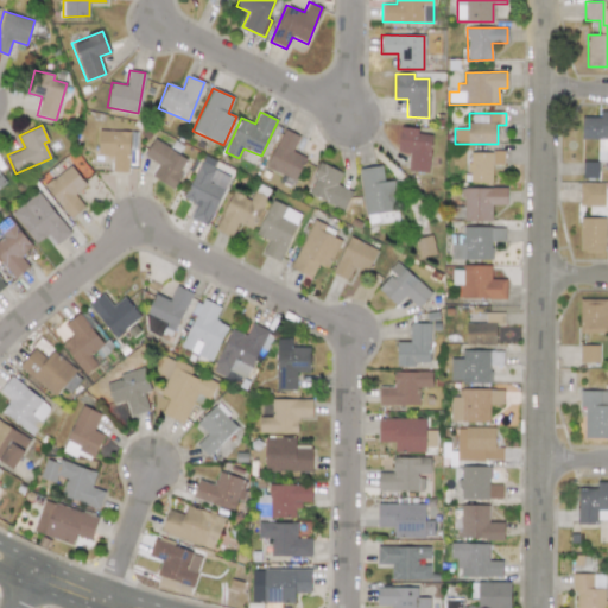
[(409,153),(407,171),(428,172),(431,134),(418,133),(418,128),(399,127),(397,152),(409,153)]
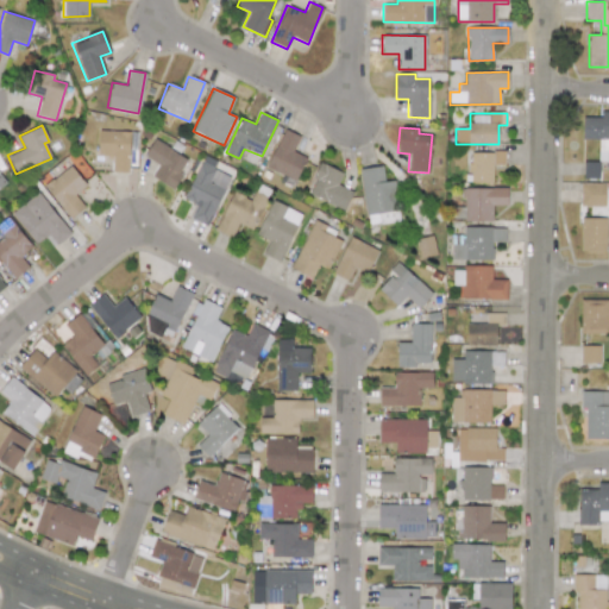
[(295,181),(307,158),(293,151),(300,137),(284,129),(265,167),(295,181)]
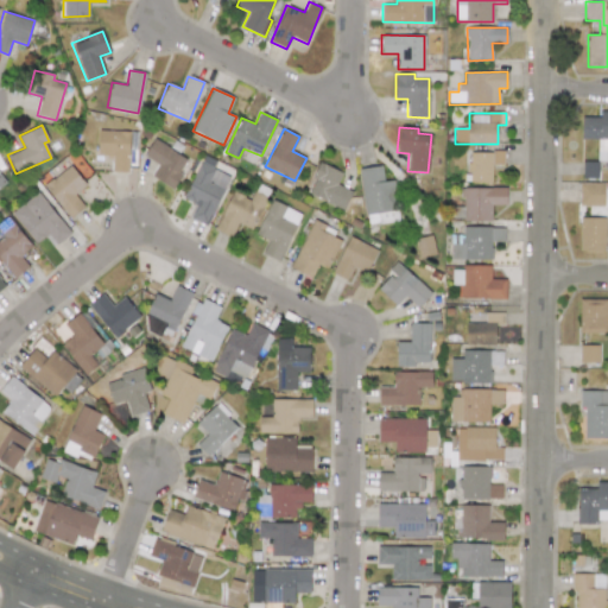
[(112,171),(127,172),(128,131),(99,131),(97,156),(112,156),(112,171)]
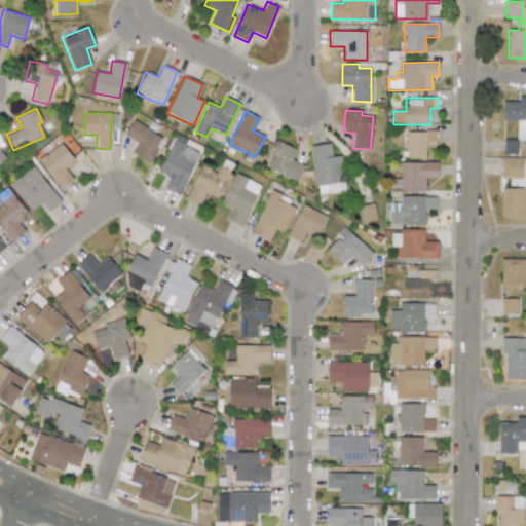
[(124,135),(137,143),(132,152),(148,162),(162,139),(134,120),(124,135)]
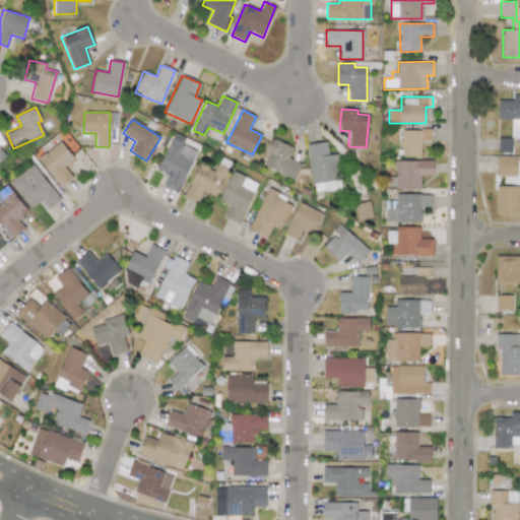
[(431,129),(400,130),(401,155),(420,155),(420,140),(431,140),(431,129)]
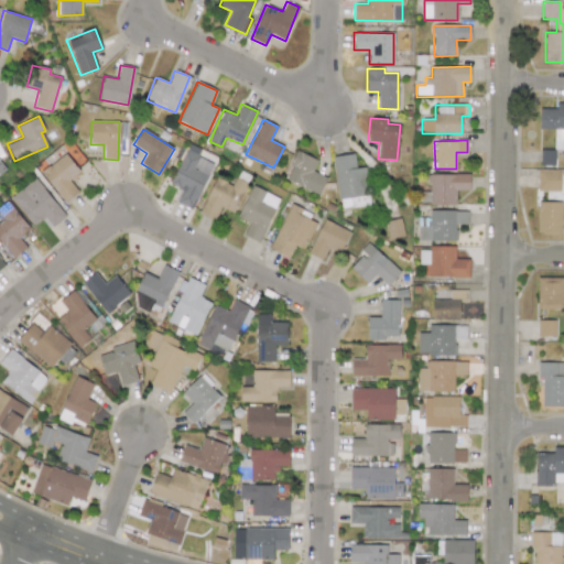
[(199,149),(187,143),(171,185),(182,190),(176,203),(193,209),(213,163),(196,156),(199,149)]
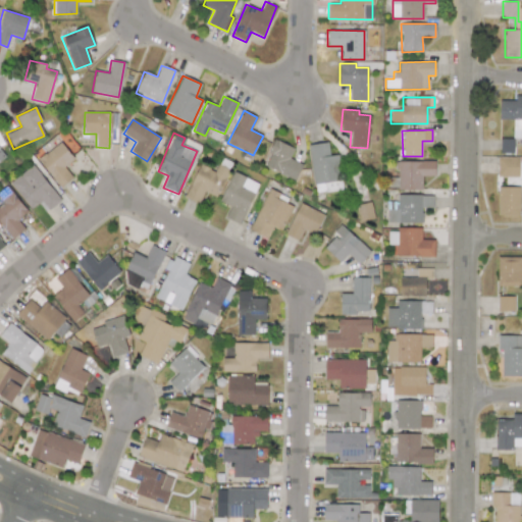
[(290,159),(294,147),(272,140),(262,167),(296,179),(302,163),(290,159)]
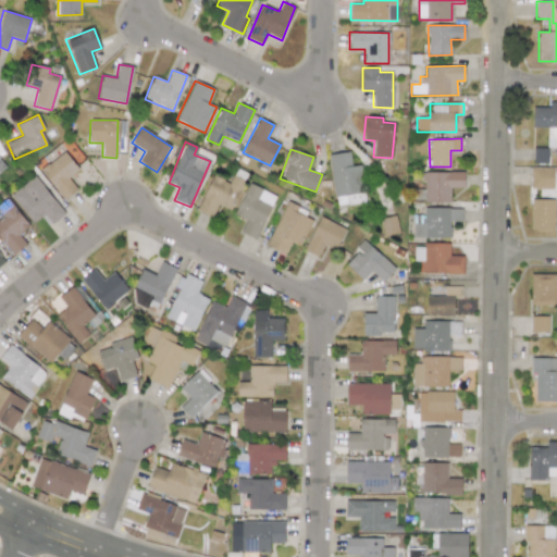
[(67,177),(78,170),(64,150),(40,170),(64,200),(77,190),(67,177)]
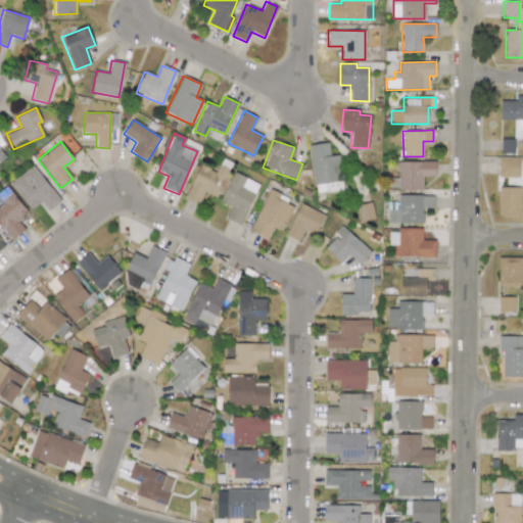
[(308,145),(316,193),(343,190),(338,155),(330,155),(328,142),(308,145)]
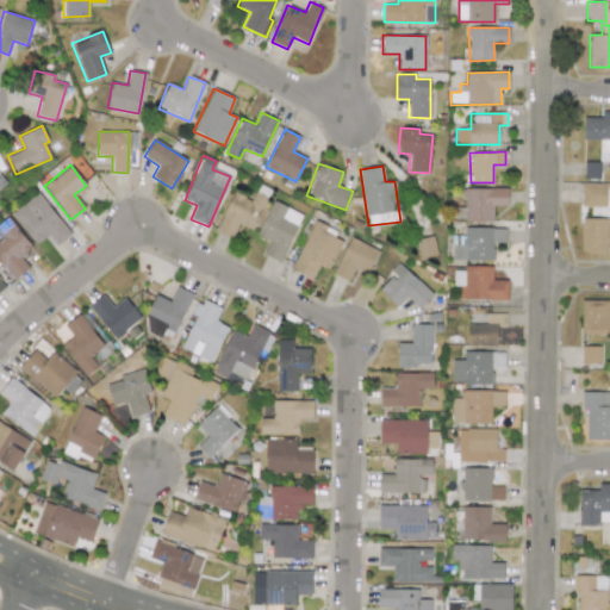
[(605,207),(605,184),(582,184),(582,206),(605,207)]
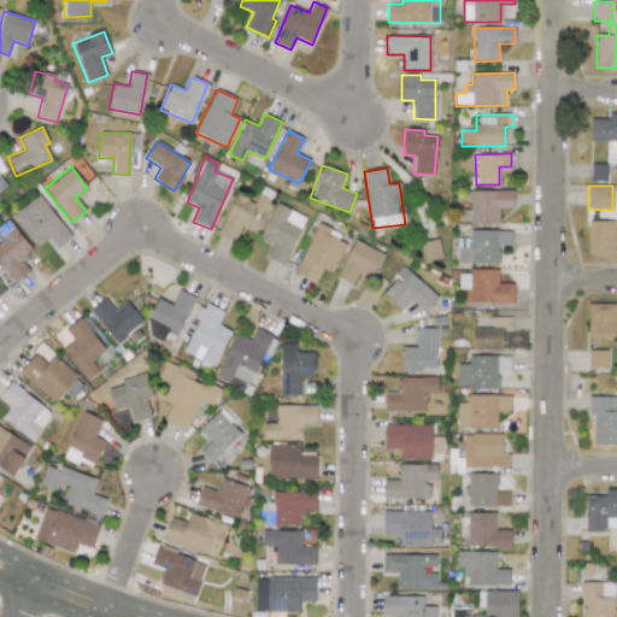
[(515,191),(471,189),(470,224),(499,224),(499,207),(513,207),(515,191)]
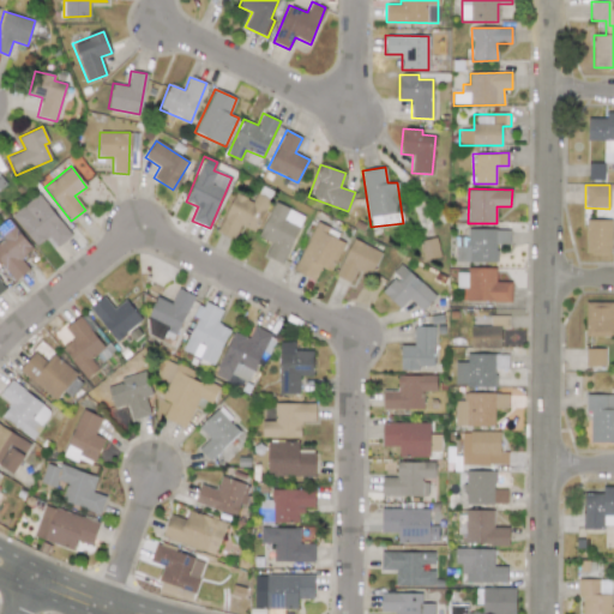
[(11,215),(37,246),(48,236),(58,247),(72,235),(37,193),(11,215)]
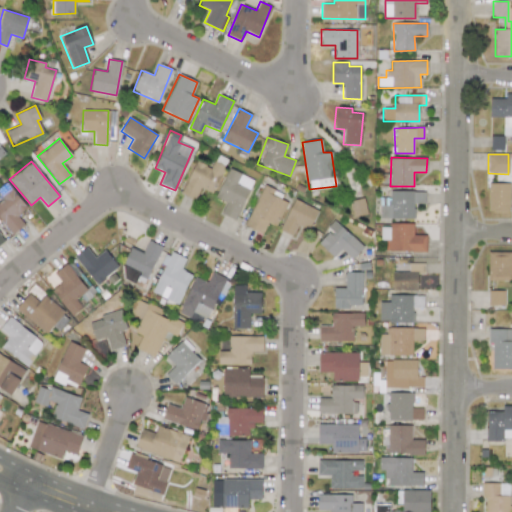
[(212,193),(224,166),(214,161),(211,167),(195,161),(180,194),(194,200),(200,188),(212,193)]
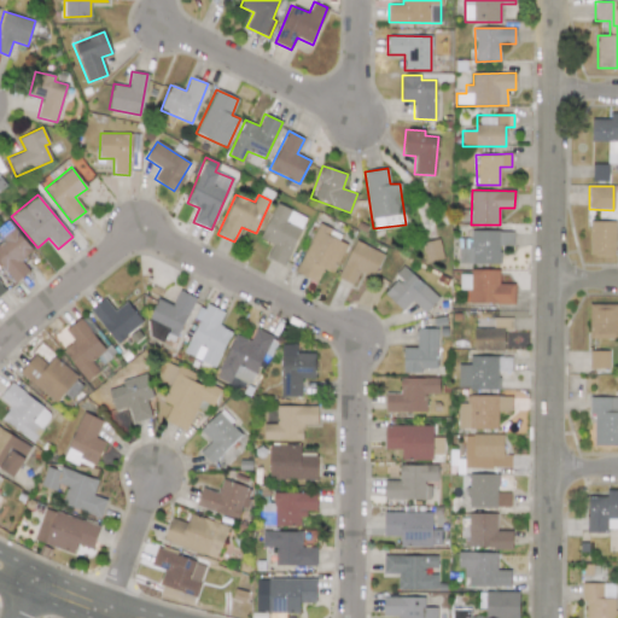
[(307,217),(275,203),(260,238),(273,244),(266,257),(284,266),(307,217)]
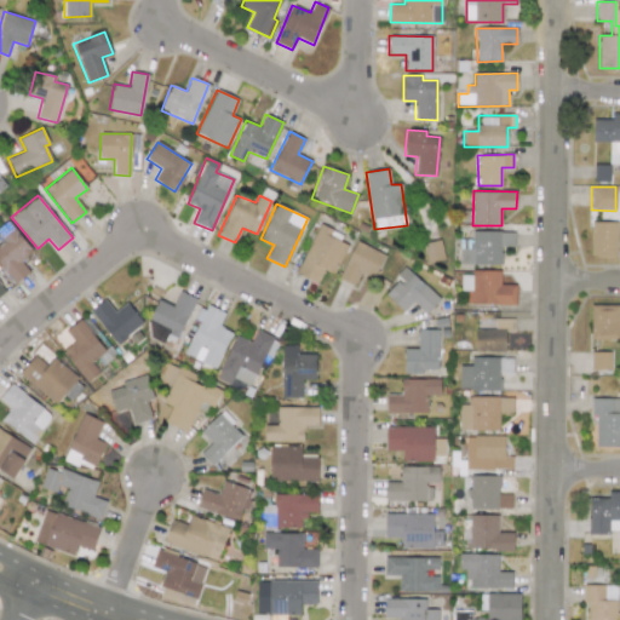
[(618,222),(591,222),(591,256),(616,256),(618,222)]
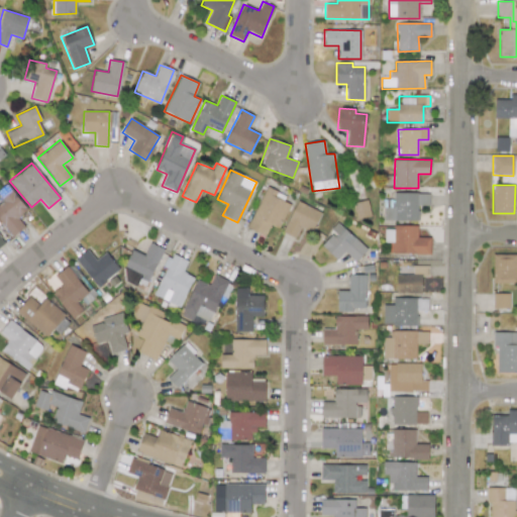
[(265,236),(270,224),(279,228),(291,200),(265,189),(246,228),(265,236)]
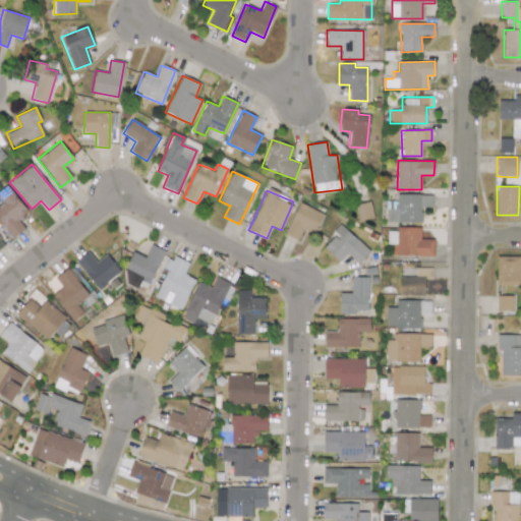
[(24,229),(17,219),(27,211),(12,192),(0,201),(0,224),(12,239),(24,229)]
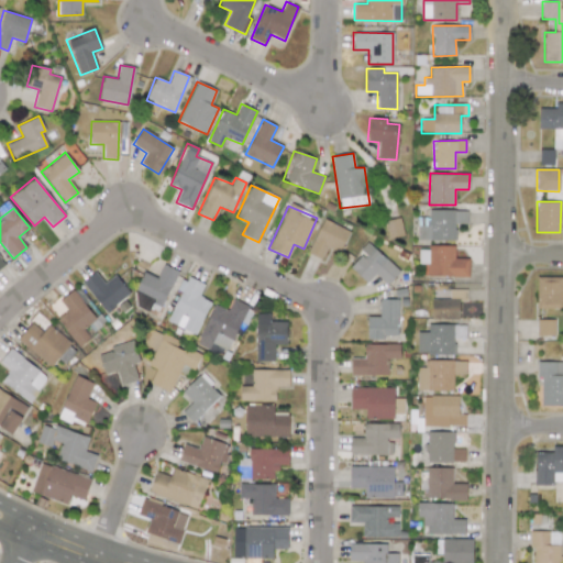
[(455,241),(455,223),(467,223),(467,210),(428,209),(428,223),(418,223),(418,240),(455,241)]
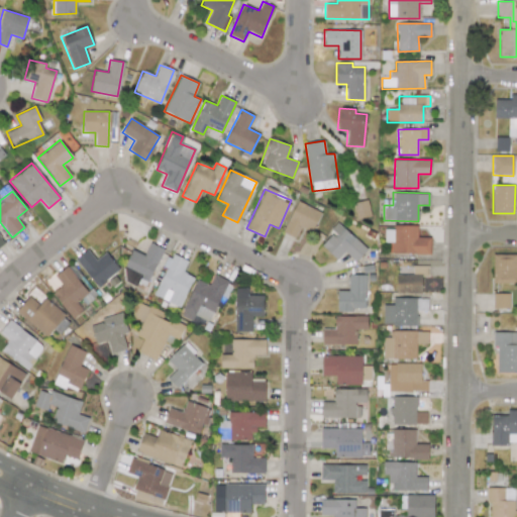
[(283,232),(295,237),(300,226),(312,232),(321,213),(297,201),(283,232)]
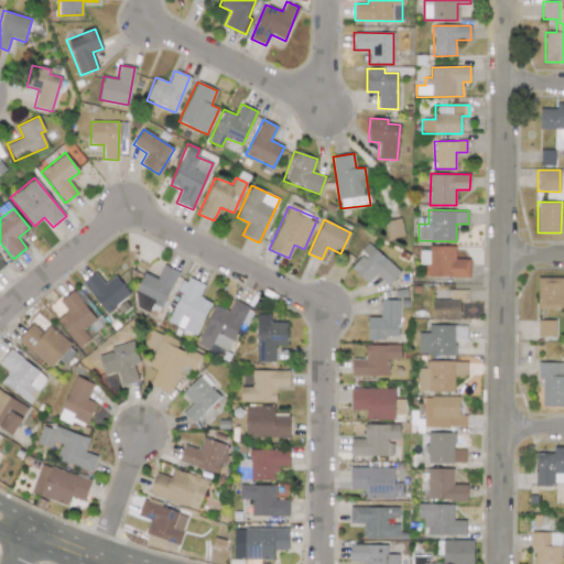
[(360,250),(364,253),(350,268),(367,283),(376,274),(388,285),(400,272),(367,242),(360,250)]
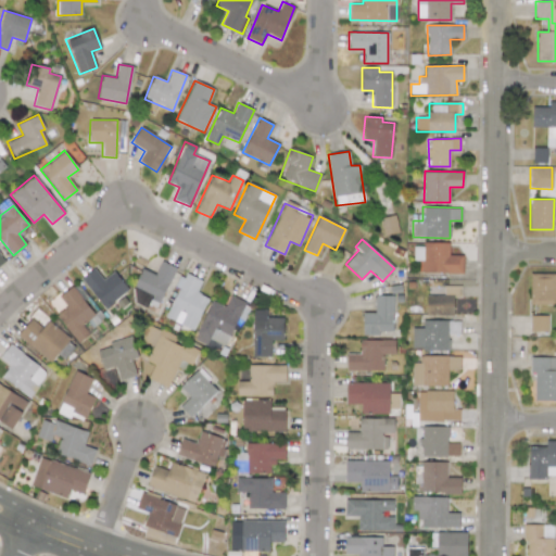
[(463,255),(449,255),(449,242),(422,242),(422,247),(413,247),(413,260),(420,260),(420,273),(463,273),(463,255)]
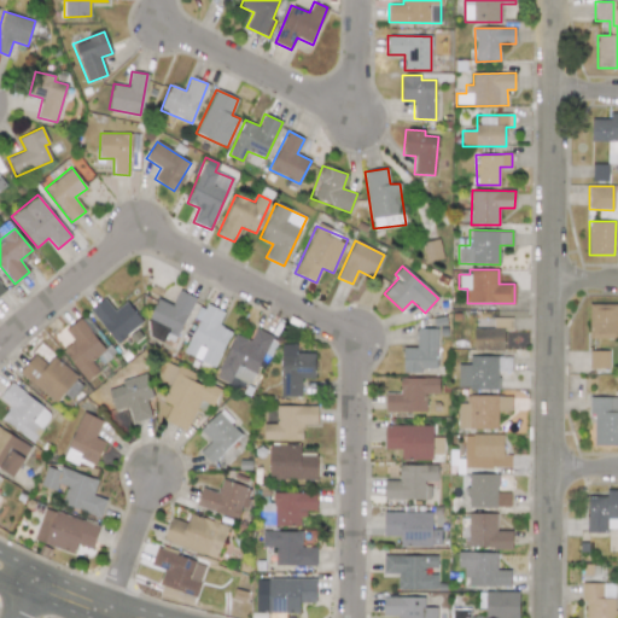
[(176,332),(194,297),(179,290),(172,304),(158,298),(149,319),(176,332)]
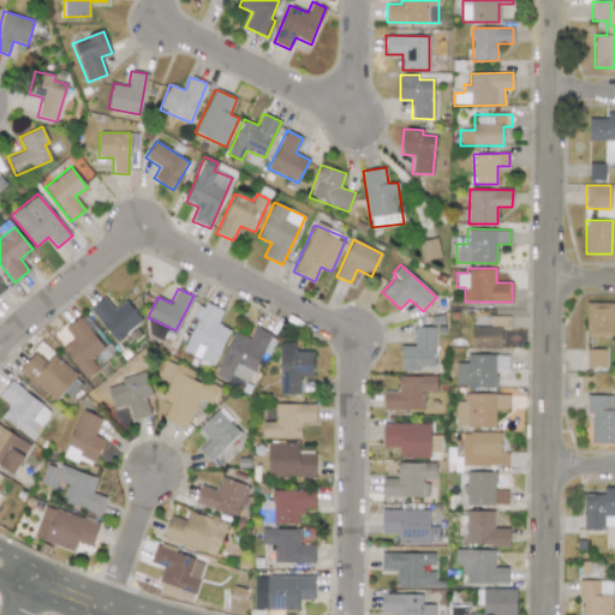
[(125,299),(114,309),(103,297),(89,308),(115,341),(142,321),(125,299)]
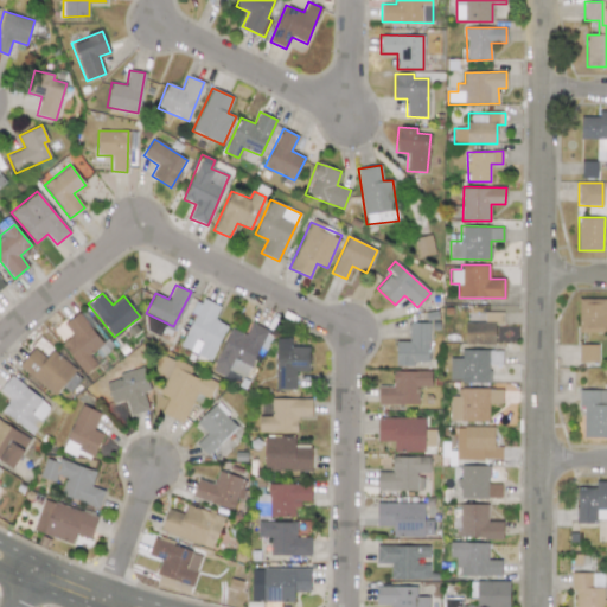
[(579,332),(606,332),(606,299),(579,298),(579,332)]
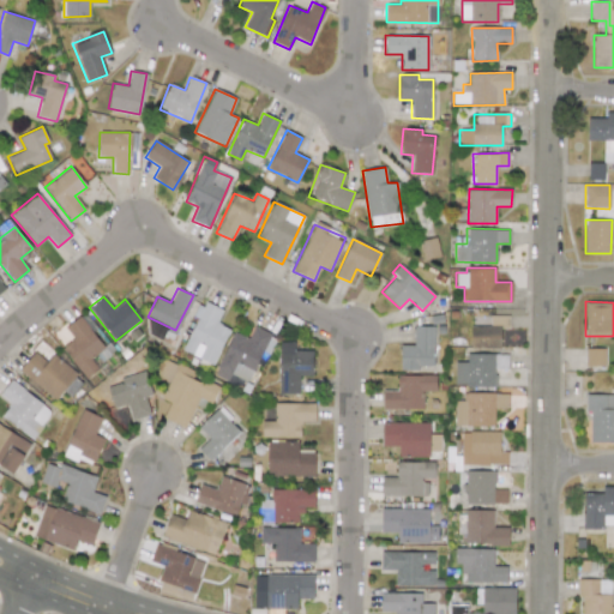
[(229,329),(216,324),(222,309),(205,302),(182,350),(214,365),(229,329)]
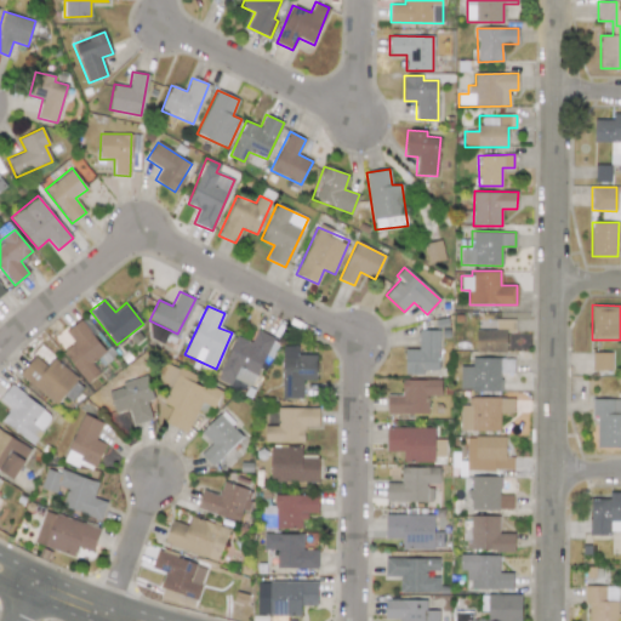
[(506,353),(507,332),(514,332),(514,319),(495,319),(495,330),(477,330),(476,352),(506,353)]
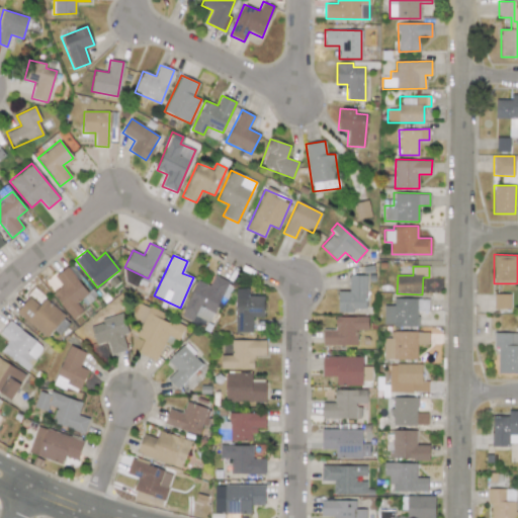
[(55,277),(62,284),(51,294),(74,320),(85,309),(83,307),(93,297),(65,267),(55,277)]
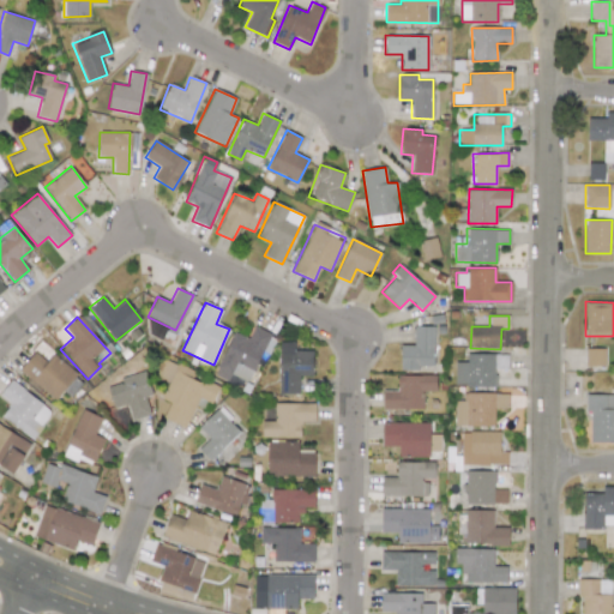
[(228,381),(232,374),(247,383),(271,333),(254,325),(248,338),(234,332),(214,374),(228,381)]
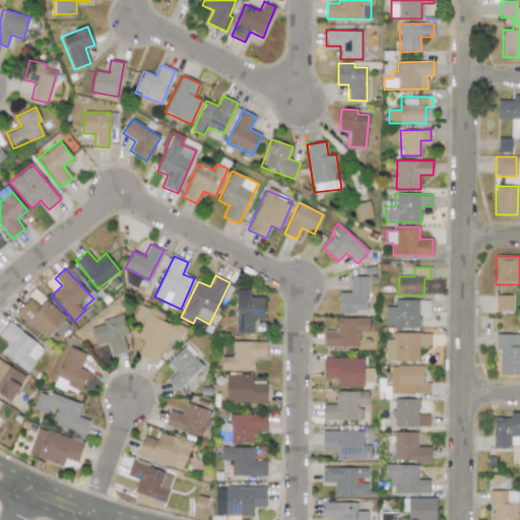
[(368,276),(350,276),(350,293),(339,293),(338,313),(355,314),(355,310),(368,310),(368,276)]
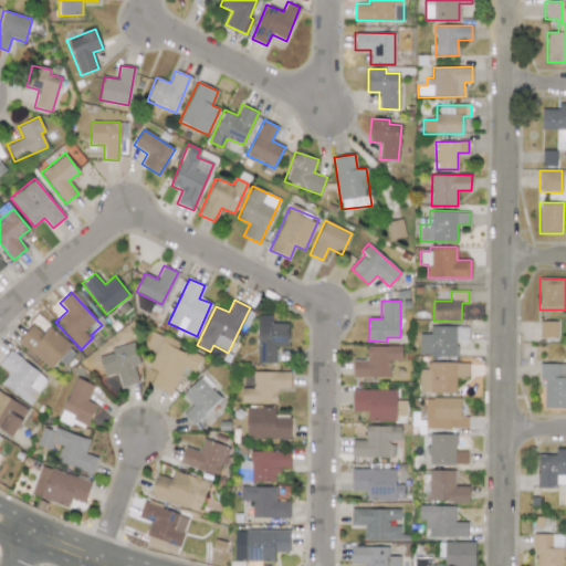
[(287,346),(287,323),(272,323),(272,315),(258,315),(257,363),(275,364),(275,346),(287,346)]
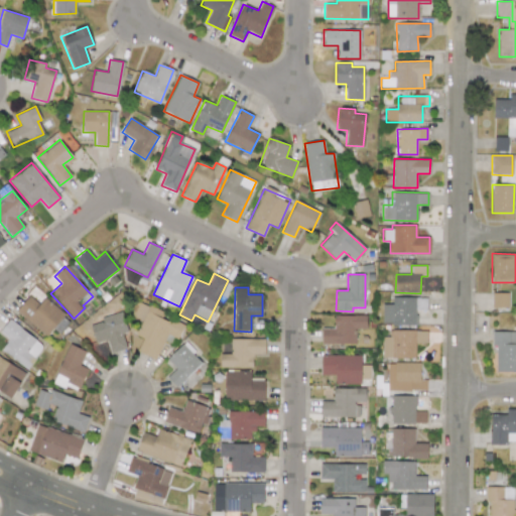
[(508,293),(492,292),(492,307),(508,307),(508,293)]
